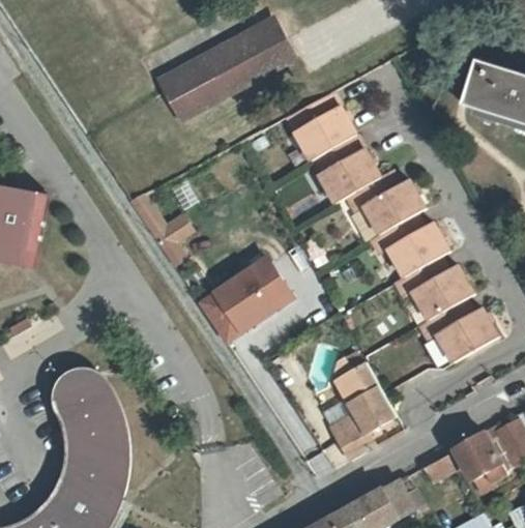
[(250,24),(275,69),(297,57),(285,34),(271,11),(250,24)]
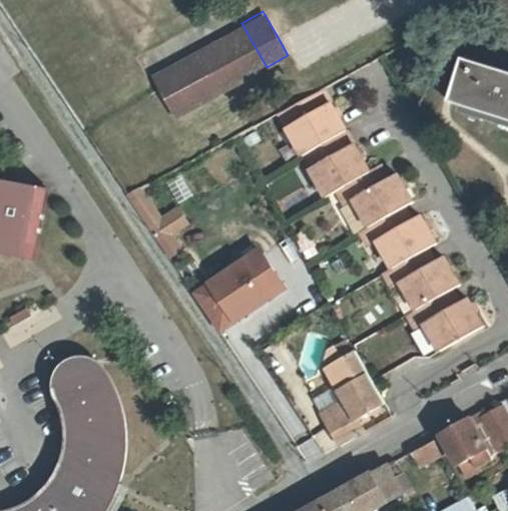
[(159,90),(173,117),(267,67),(241,23),(149,73),(159,90)]
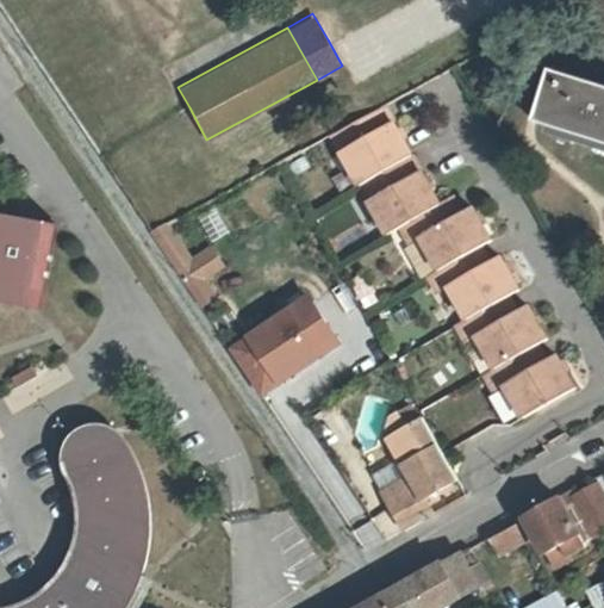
[(603,87),(549,72),(534,118),(603,141),(603,87)]
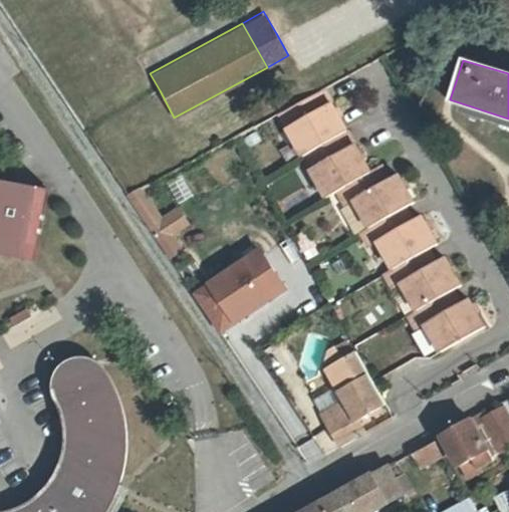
[(347,132),(322,90),(278,114),(302,156),(346,133),(347,132)]
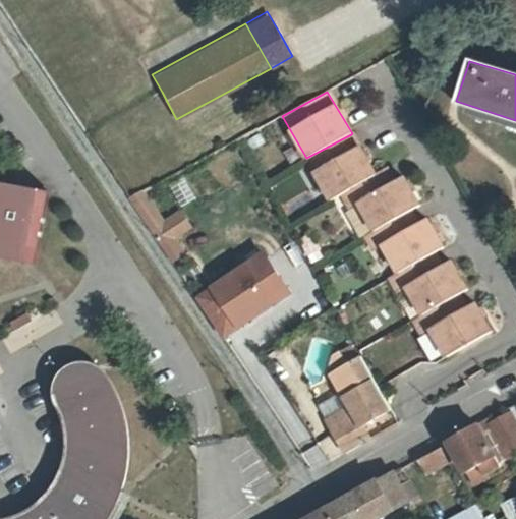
[(306,158),(331,200),(344,193),(353,188),(376,176),(362,153),(352,133),(351,134),(306,158)]
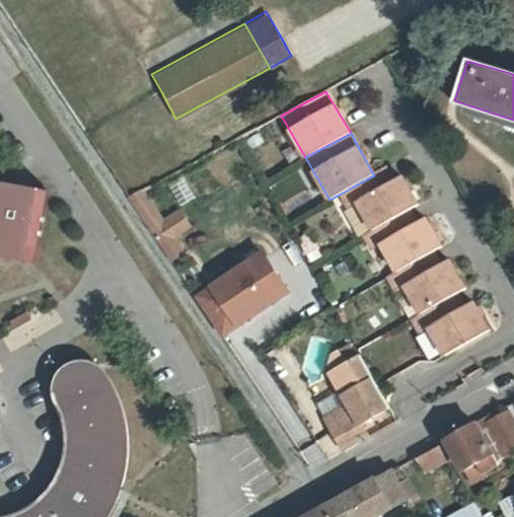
[(343,193),(350,207),(360,202),(374,229),(409,210),(418,205),(401,176),(392,181),(385,169),(374,175),(352,188),(343,193)]
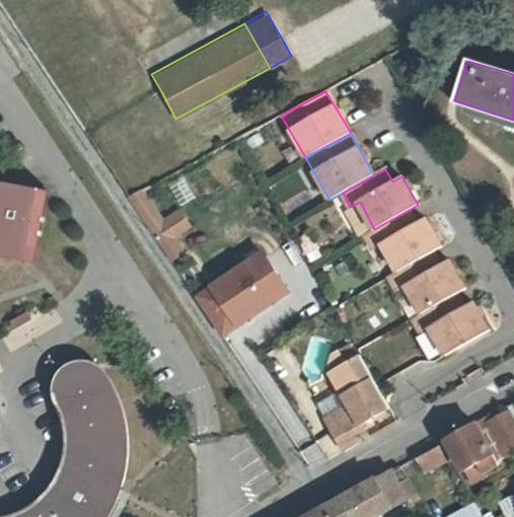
[(299,197),(294,174),(270,180),(275,203),(299,197)]
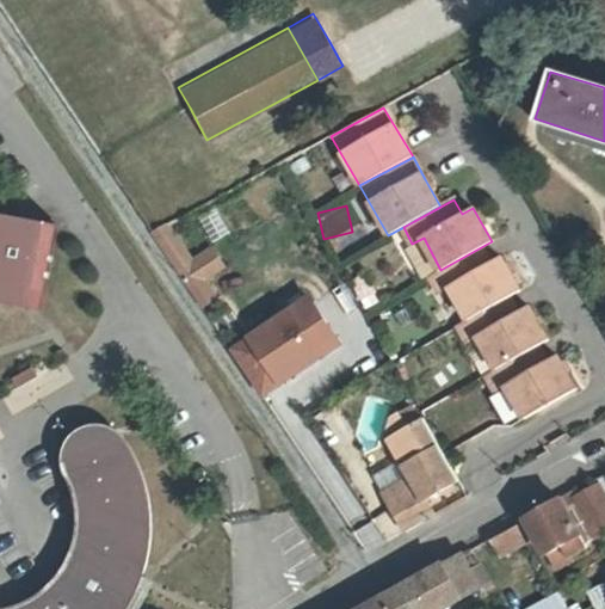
[(0,278),(4,278),(13,276),(22,270),(28,263),(31,256),(32,248),(31,241),(28,231),(22,225),(13,220),(14,216),(0,214),(0,278)]
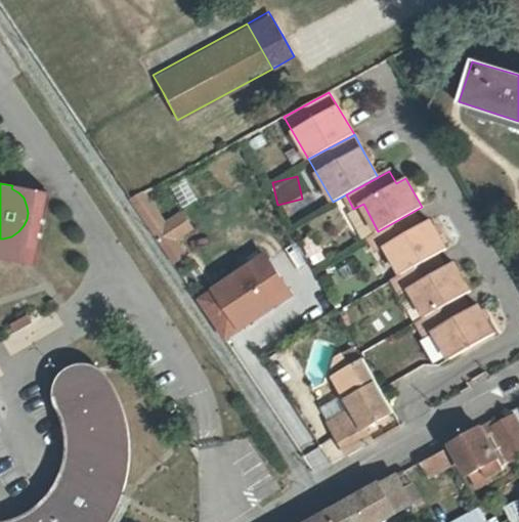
[(0,255),(32,261),(45,192),(12,185),(11,188),(18,192),(24,198),(27,207),(28,213),(27,219),(24,225),(18,231),(11,236),(3,238),(0,238),(0,255)]
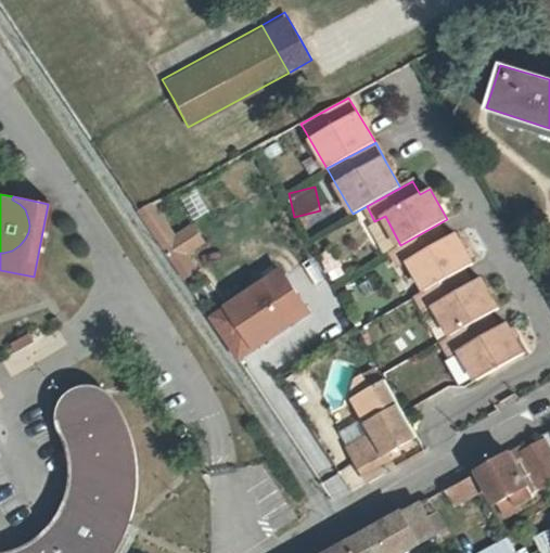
[(138,213),(162,248),(171,241),(150,207),(138,213)]
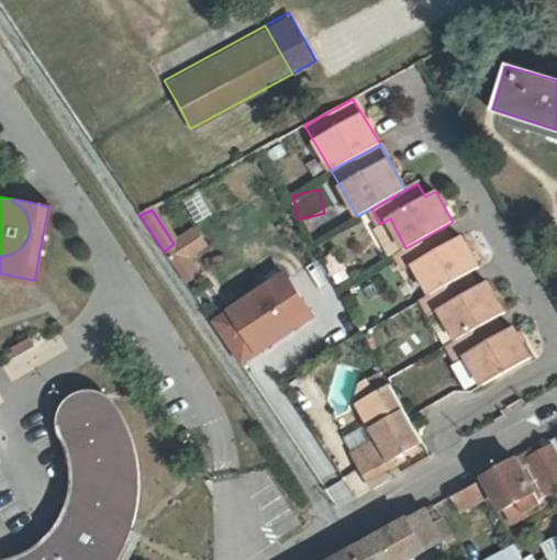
[(396,254),(404,269),(414,264),(432,294),(469,273),(479,268),(461,236),(452,243),(443,227),(405,248),(396,254)]
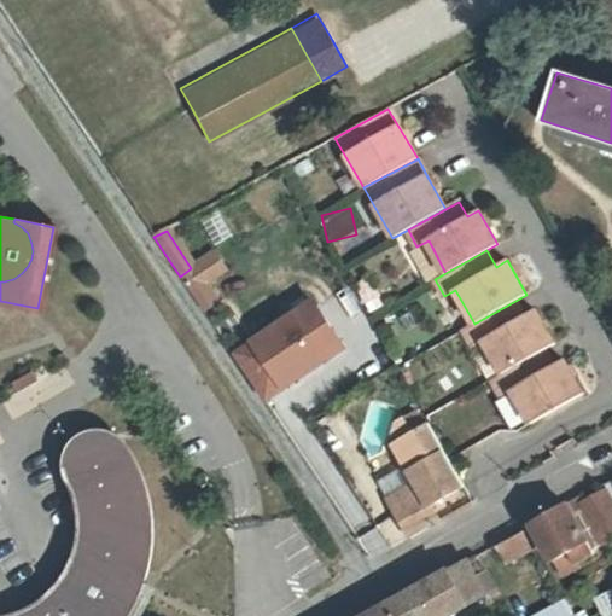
[(246,344),(233,353),(263,399),(321,360),(318,354),(338,341),(310,301),(246,344)]
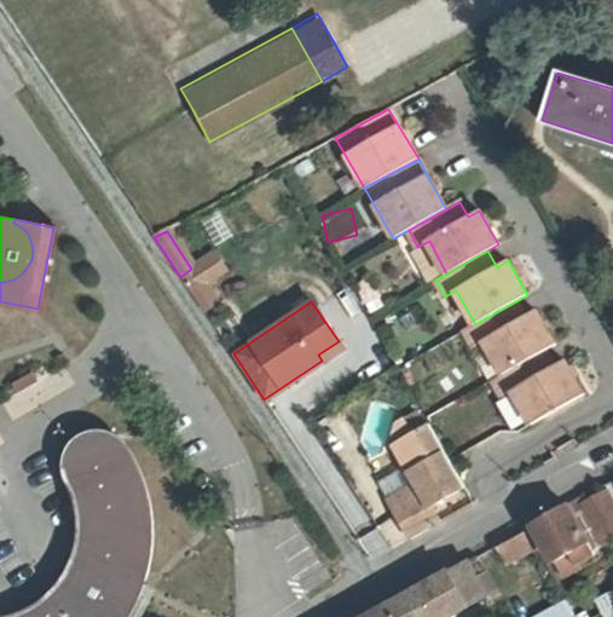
[(464,330),(473,347),(485,341),(503,375),(545,352),(556,346),(536,311),(525,317),(516,301),(475,324),(464,330)]
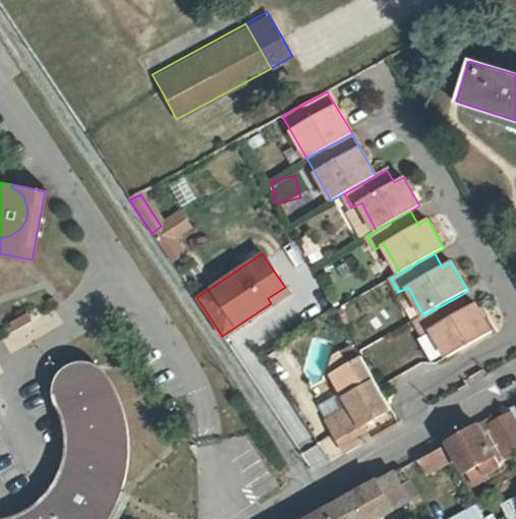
[(195,298),(197,296),(208,290),(197,275),(185,283),(195,298)]
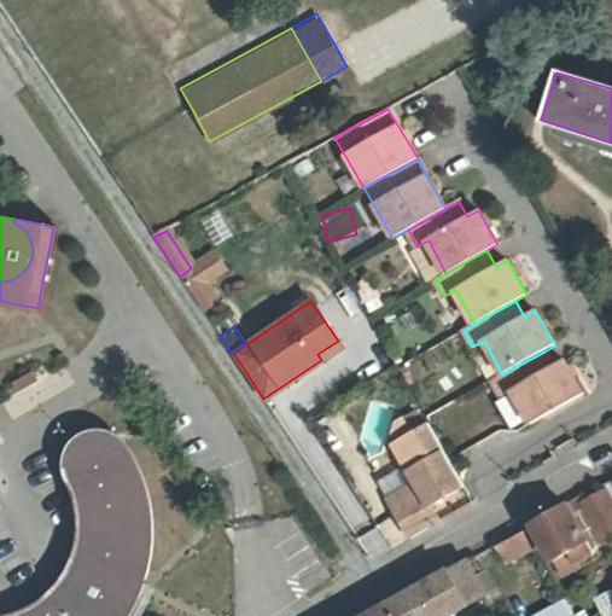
[(490,381),(501,399),(512,391),(531,425),(583,395),(563,360),(553,366),(545,352),(502,375),(490,381)]
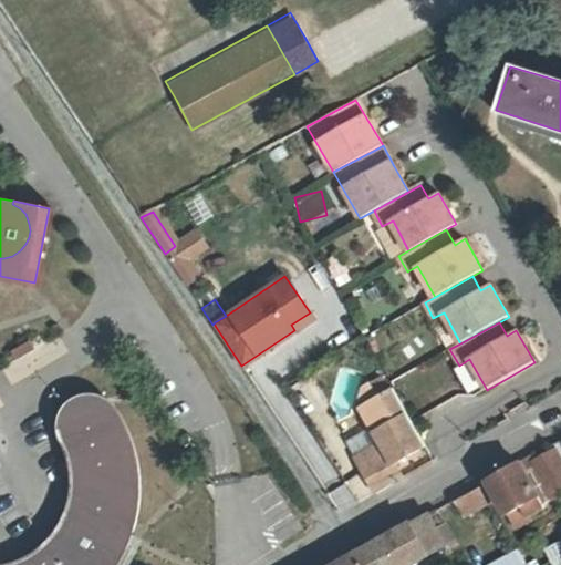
[(22,335),(0,349),(0,353),(8,366),(32,350),(22,335)]
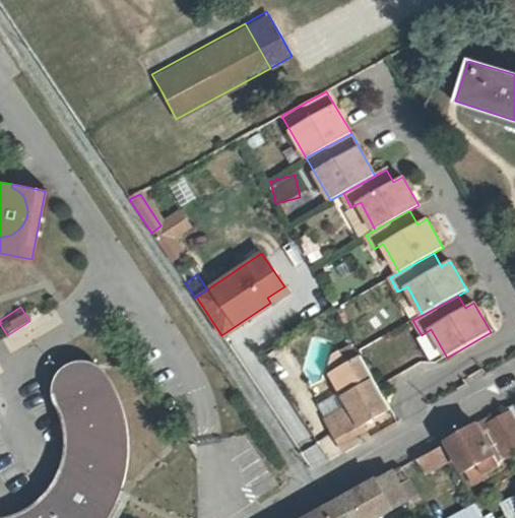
[(281,392),(299,385),(281,342),(264,349),(281,392)]
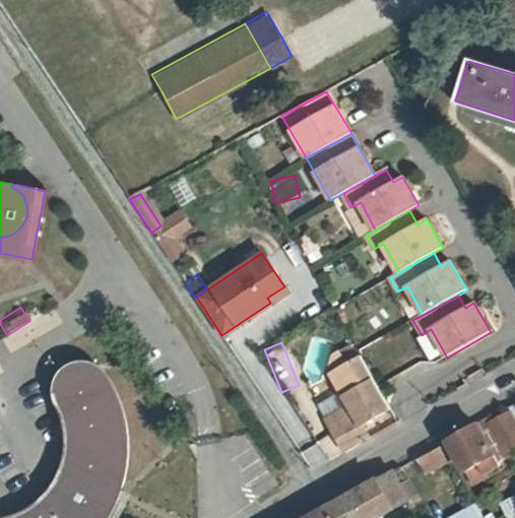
[(332,430),(346,454),(372,440),(364,427),(392,410),(362,357),(347,365),(340,351),(333,355),(331,370),(352,407),(350,408),(347,422),(332,430)]
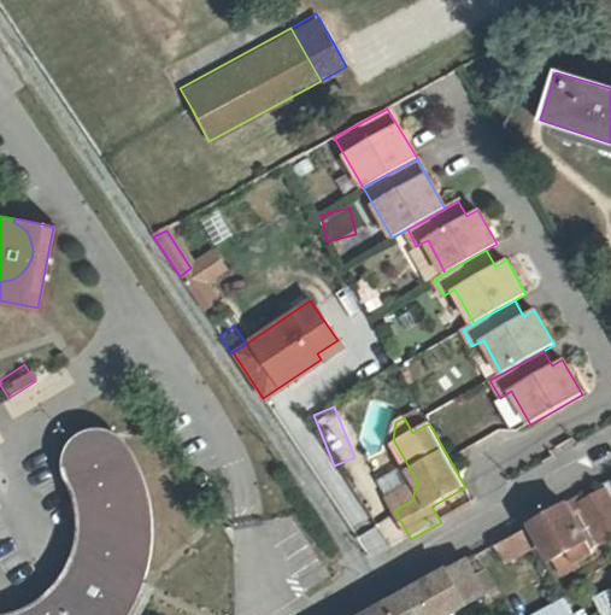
[(62,469),(70,484),(71,491),(131,458),(125,446),(117,434),(62,469)]
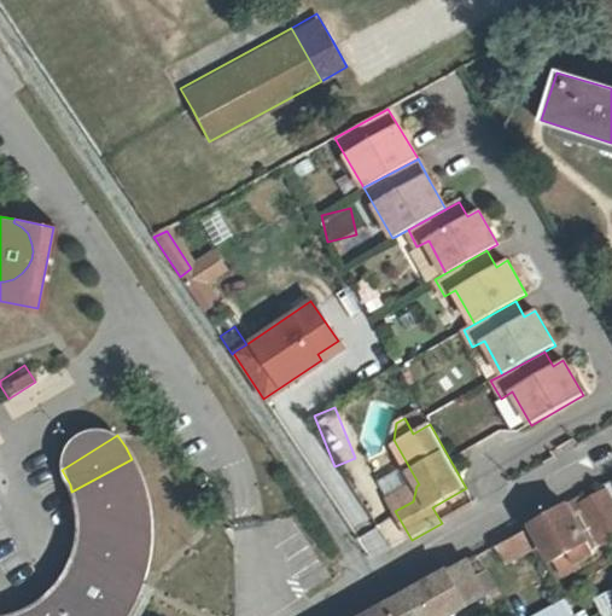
[(48,597),(42,602),(36,605),(25,612),(15,615),(117,615),(130,596),(138,579),(144,559),(145,547),(146,523),(146,510),(140,482),(135,468),(132,459),(71,492),(75,509),(76,527),(73,548),(70,556),(76,557),(73,569),(65,569),(63,570),(60,574),(60,580),(63,581),(56,590),(48,597)]
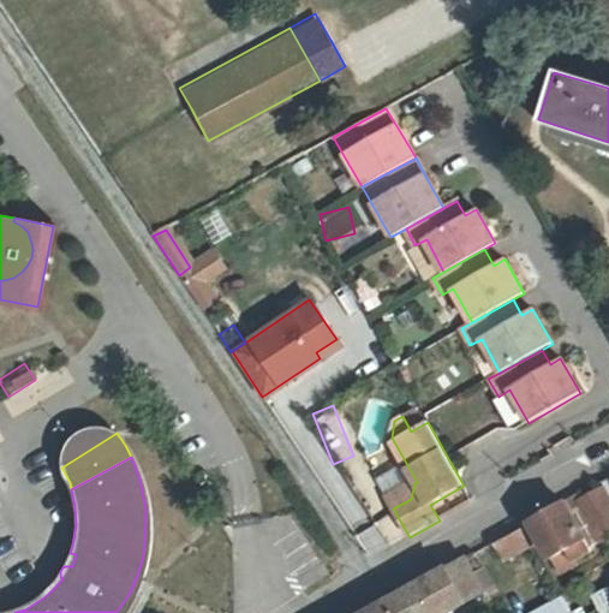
[(415,483),(388,499),(393,509),(411,499),(415,483)]
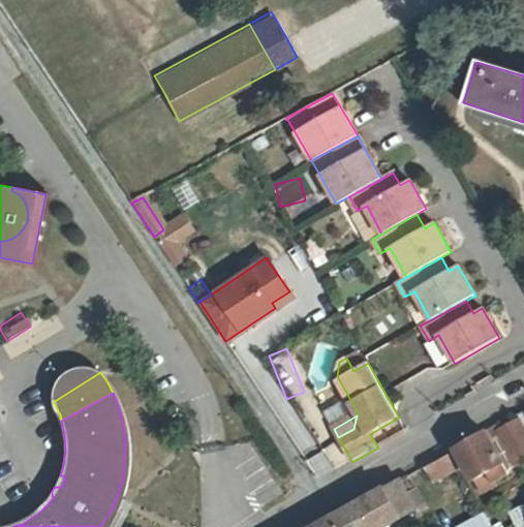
[(486,469),(492,479),(505,470),(503,466),(514,460),(515,463),(523,457),(523,431),(517,419),(496,431),(492,424),(444,450),(455,465),(461,462),(470,478),(486,469)]
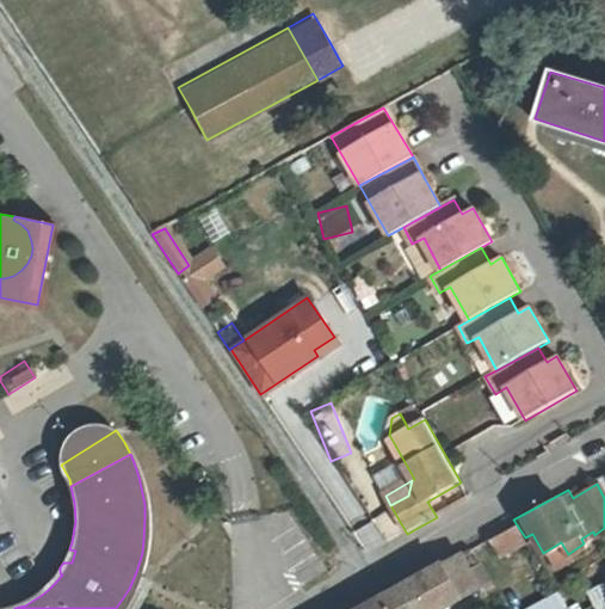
[(525,537),(513,520),(489,534),(500,553),(525,537)]
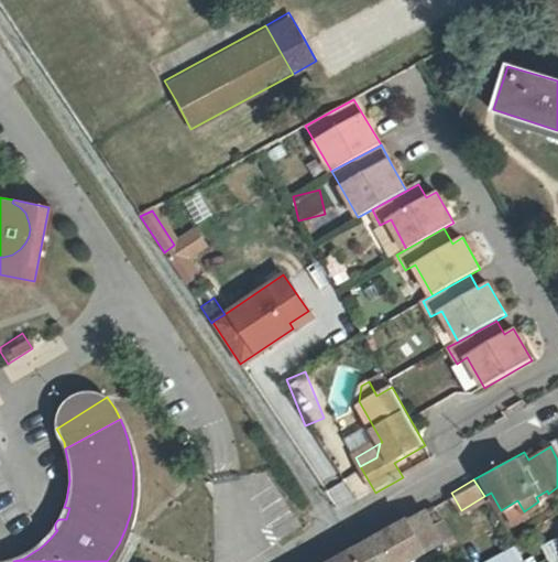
[(501,510),(507,520),(524,511),(517,500),(501,510)]
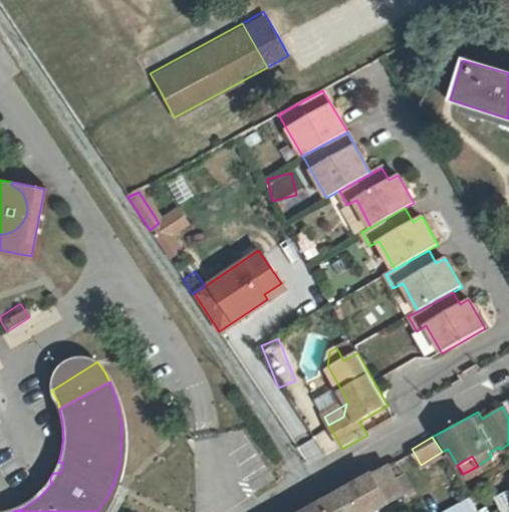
[(319,501),(325,511),(368,511),(410,488),(392,460),(319,501)]
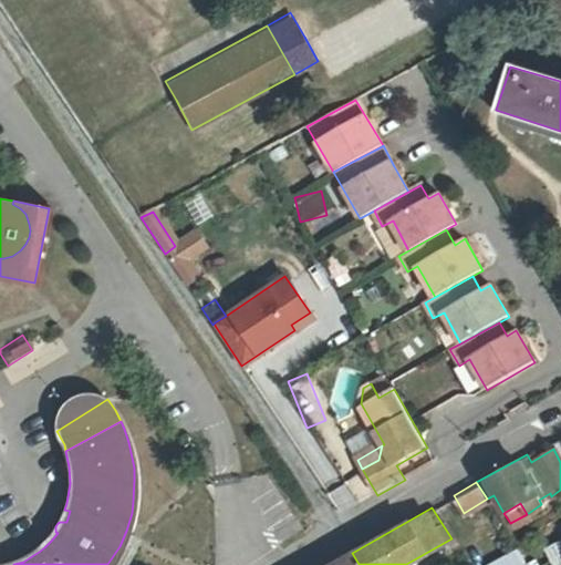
[(560,543),(549,550),(554,560),(560,555),(560,543)]
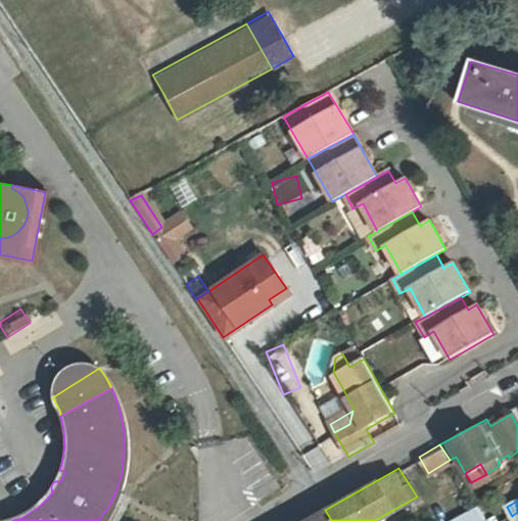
[(485,520),(476,505),(450,520),(485,520)]
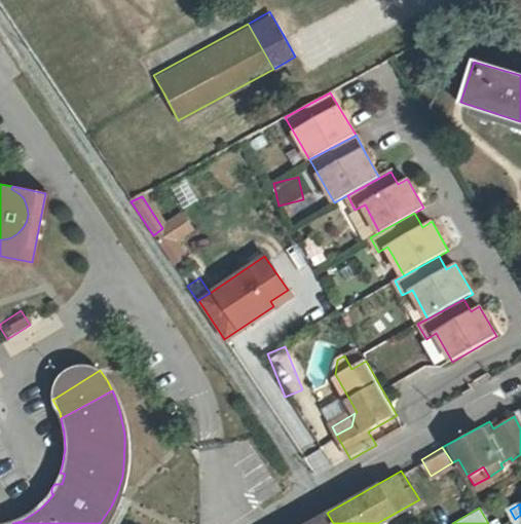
[(333,523),(327,513),(306,523),(333,523)]
